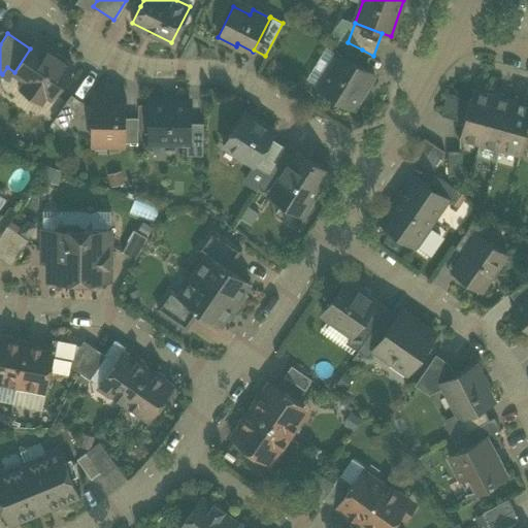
[(354,62),(362,50),(348,42),(338,37),(331,50),(337,53),(337,52),(354,62)]
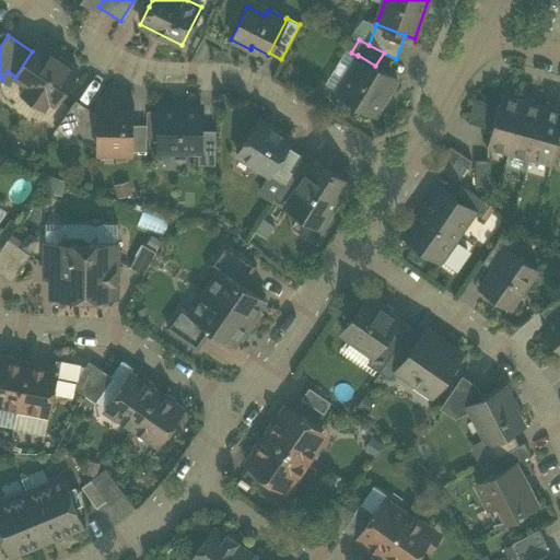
[(77,71),(50,54),(48,54),(36,46),(32,51),(15,77),(27,85),(23,93),(44,107),(49,100),(55,103),(77,71)]
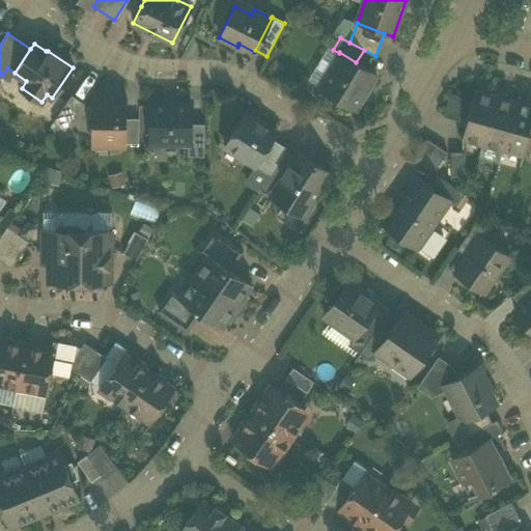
[(319,85),(357,108),(376,76),(356,62),(339,52),(339,53),(319,85)]
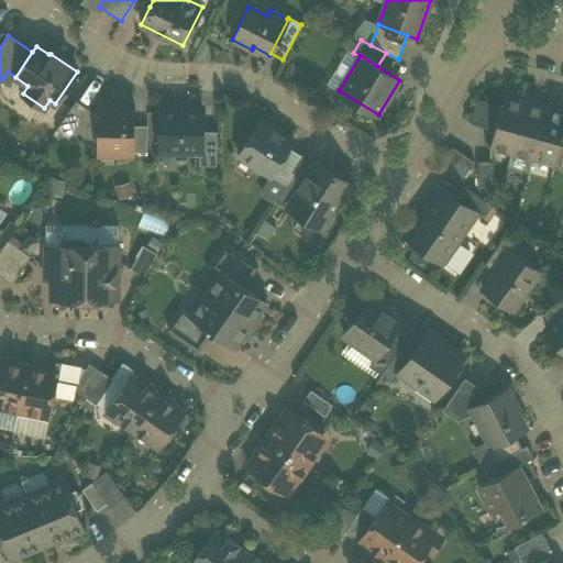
[(8,72),(2,79),(10,85),(15,77),(8,72)]
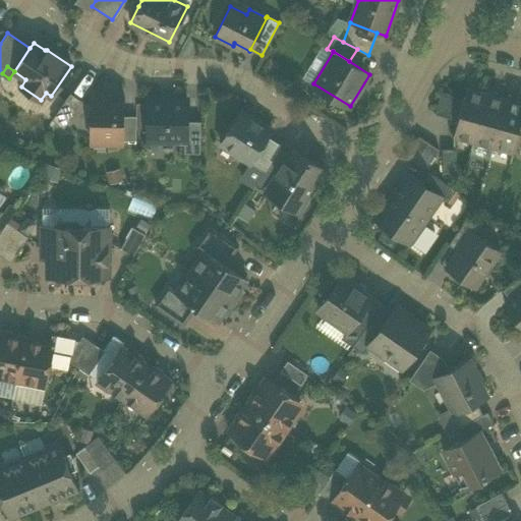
[(453,135),(473,141),(486,94),(466,89),(464,98),(457,120),(453,135)]
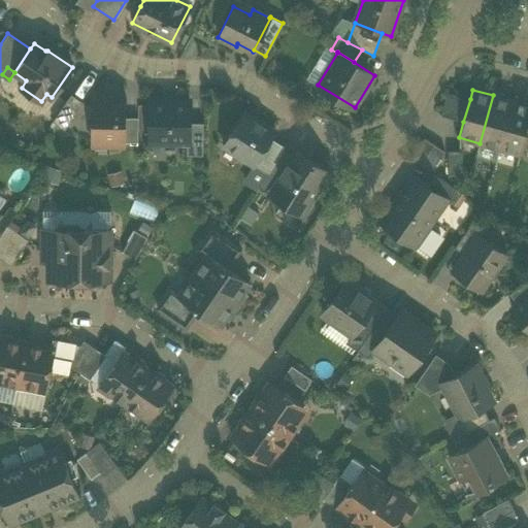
[(440,116),(463,122),(470,99),(447,93),(440,116)]
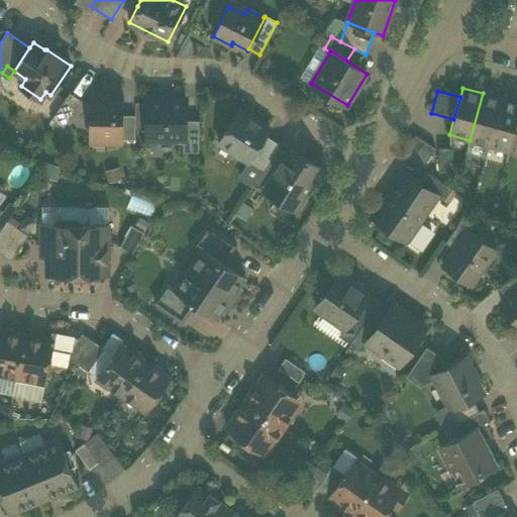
[(52,118),(64,126),(82,100),(70,92),(52,118)]
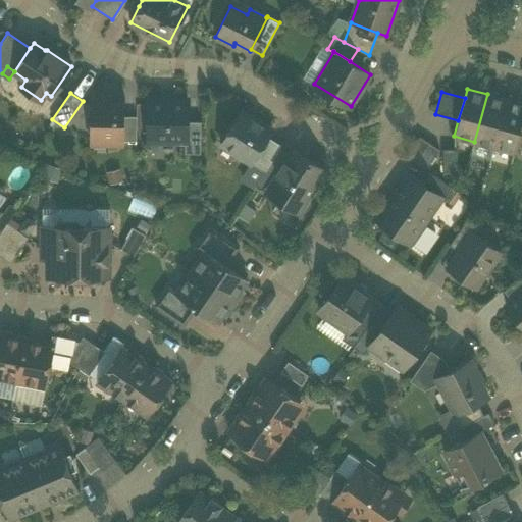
[(507,100),(487,94),(474,142),(494,147),(507,100)]
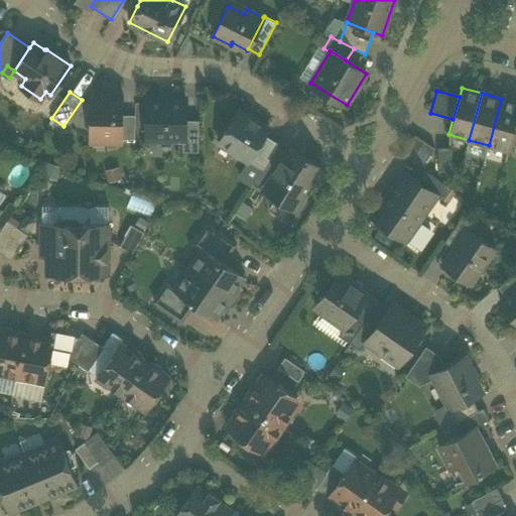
[(105,141),(123,141),(123,117),(123,96),(90,96),(89,136),(105,137),(105,141)]
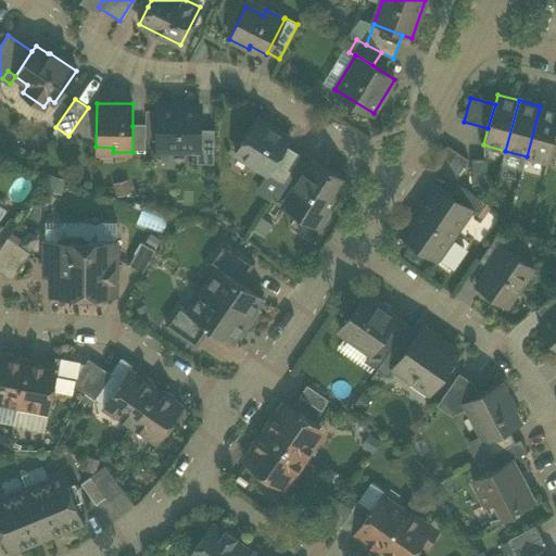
[(198,151),(199,151),(199,129),(200,104),(159,104),(159,150),(198,151)]
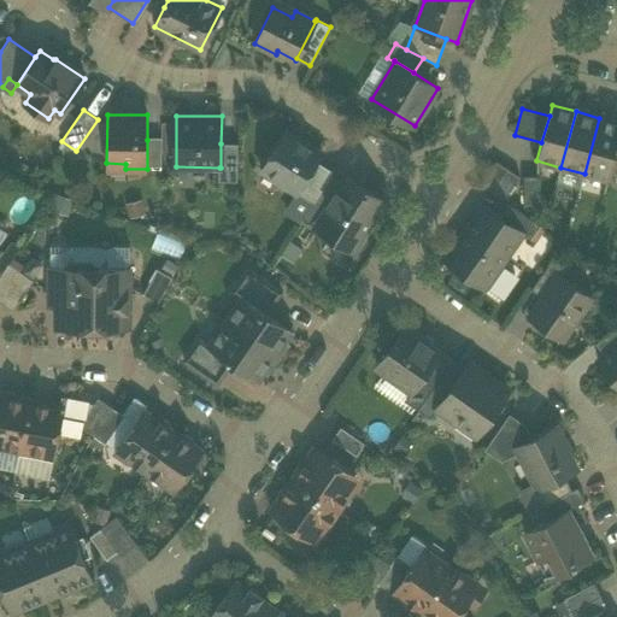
[(616,122),(599,118),(585,174),(609,180),(611,171),(610,170),(616,145),(616,122)]
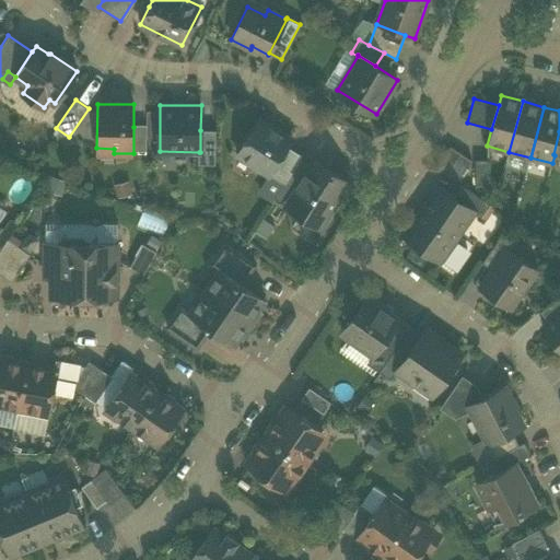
[(236,154),(270,175),(288,147),(292,139),(258,118),(236,154)]
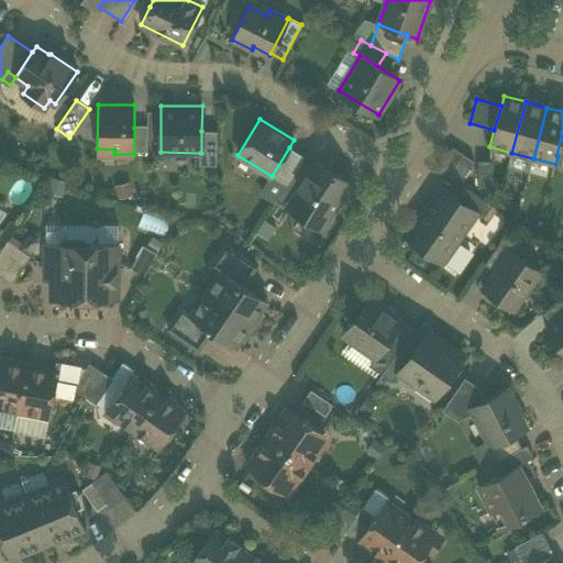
[(147,128),(134,128),(134,154),(147,154),(147,128)]
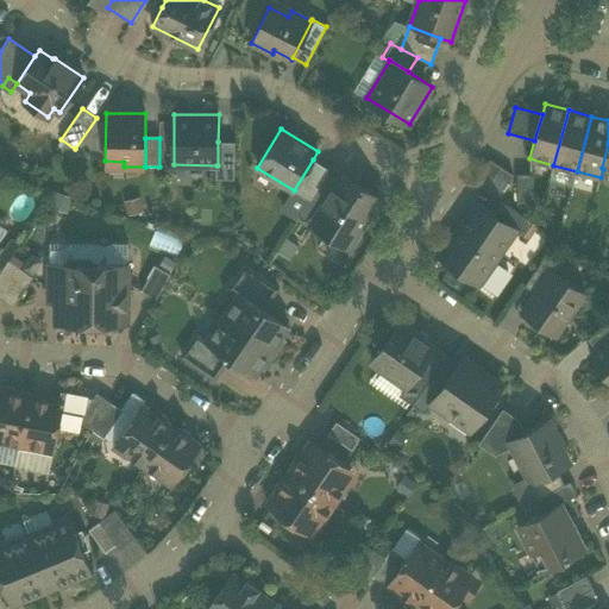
[(215,179),(233,179),(234,142),(218,142),(218,165),(217,165),(215,179)]
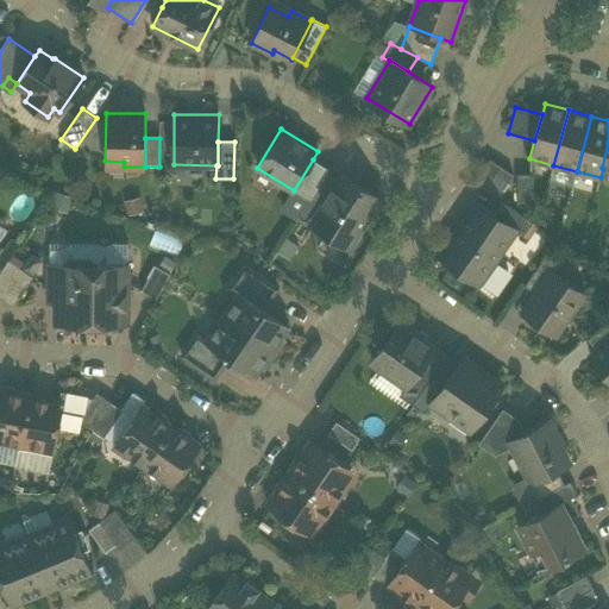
[(475,182),(496,198),(513,175),(490,158),(475,182)]
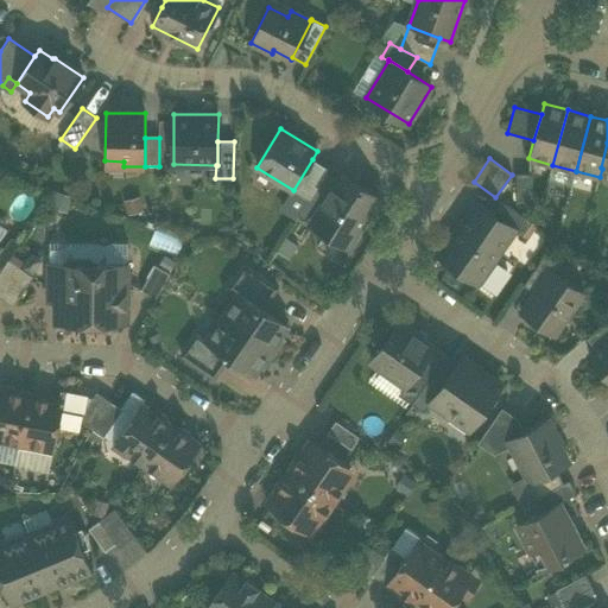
[(293,190),(309,200),(324,173),(328,169),(312,159),(293,190)]
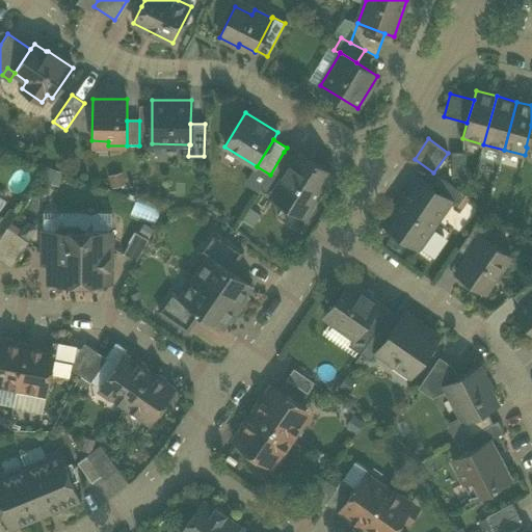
[(295,158),(284,152),(270,175),(261,189),(271,195),(295,158)]
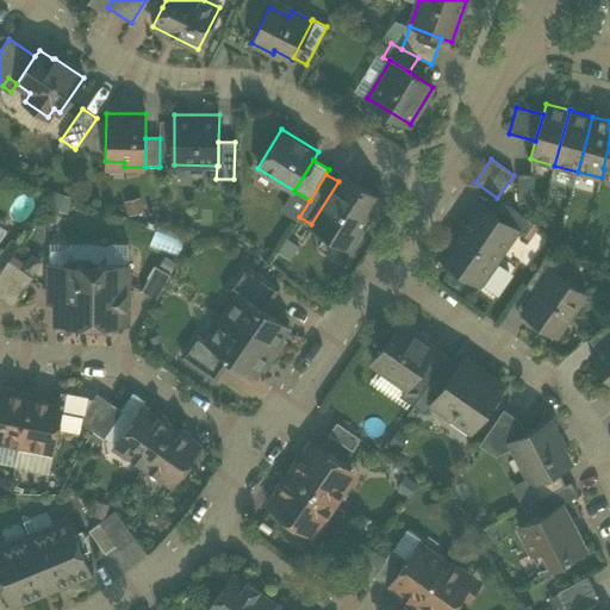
[(517,174),(518,201),(531,201),(531,174),(517,174)]
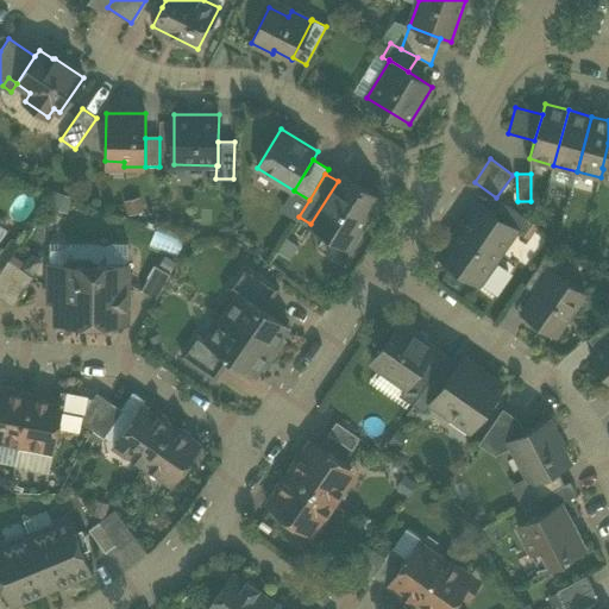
[(334,230),(352,240),(378,198),(341,175),(338,181),(311,224),(331,236),(334,230)]
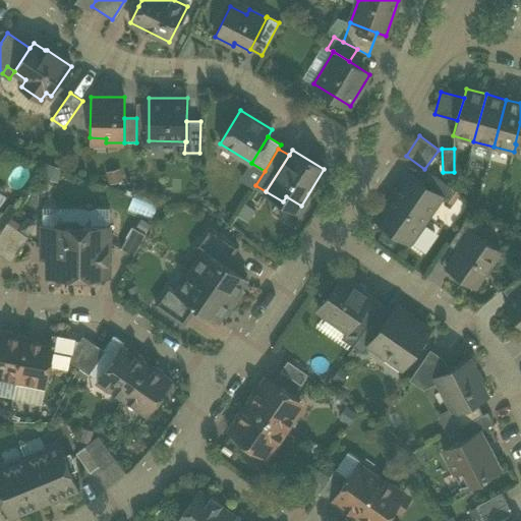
[(440,196),(448,203),(456,190),(428,171),(421,182),(441,195),(440,196)]
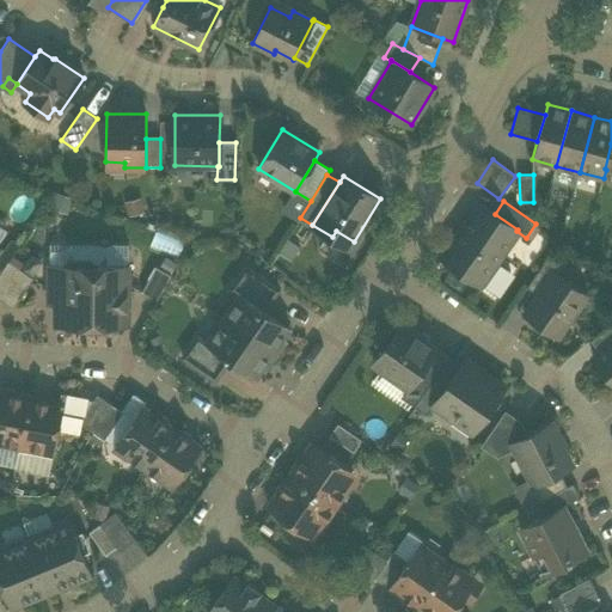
[(479,283),(481,283),(496,261),(516,231),(518,230),(495,214),(481,204),(442,258),(479,283)]
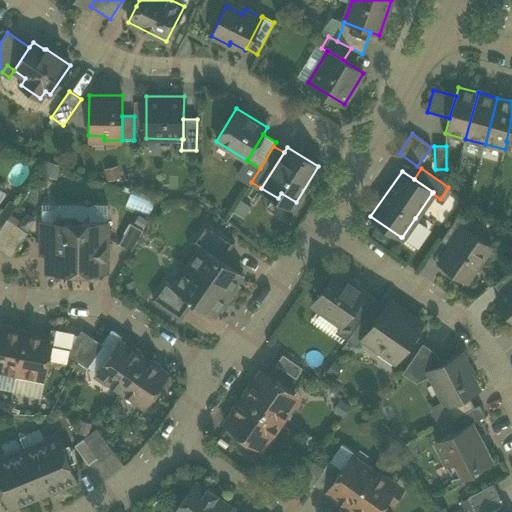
[(281,193),(278,198),(293,207),(296,202),(281,193)]
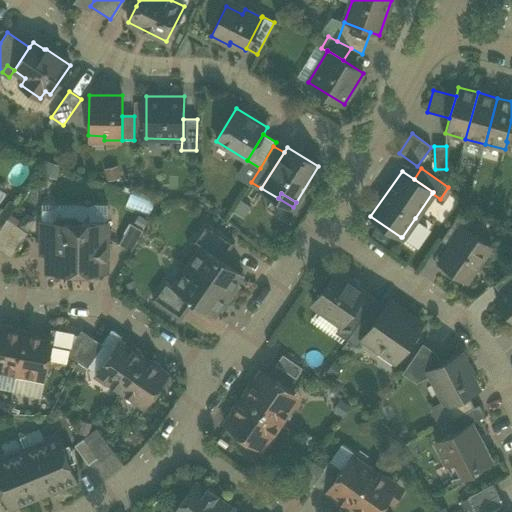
[(152,211),(154,200),(130,195),(128,206),(152,211)]
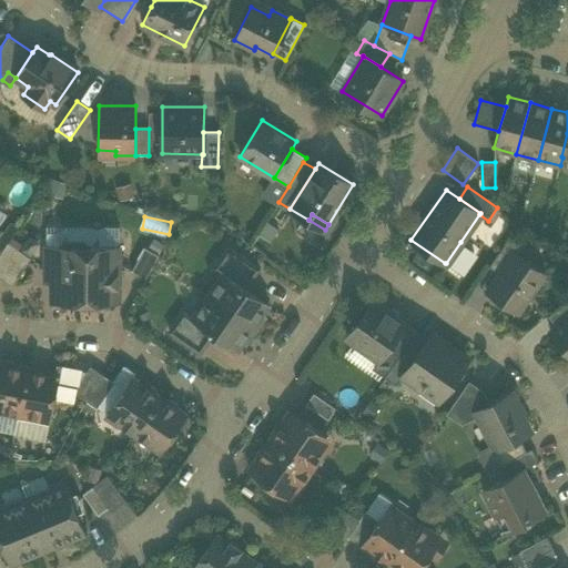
[(67,226),(67,240),(83,240),(91,246),(119,247),(119,227),(101,226),(97,229),(92,226),(67,226)]
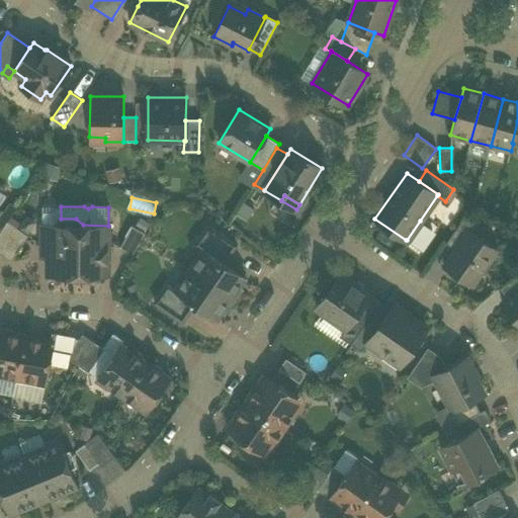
[(446,243),(456,250),(470,230),(471,231),(478,222),(466,213),(446,243)]
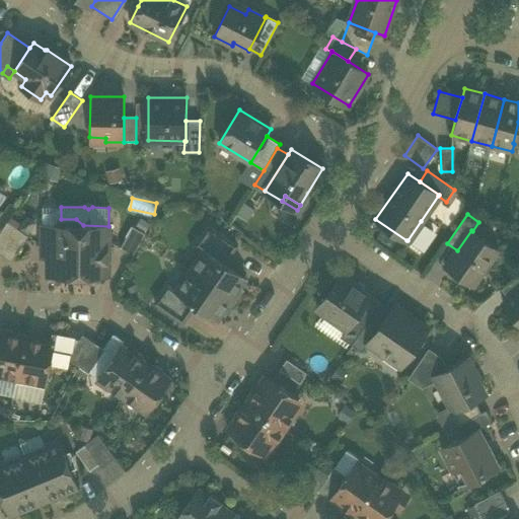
[(108,275),(108,226),(83,225),(76,219),(61,219),(54,225),(43,225),(43,241),(49,242),(48,255),(48,268),(86,269),(86,275),(108,275)]
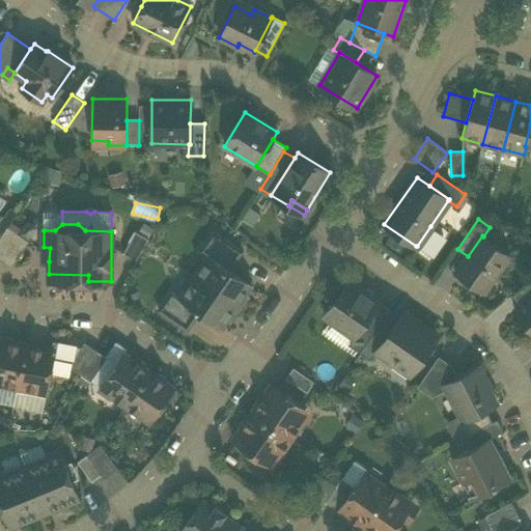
[(8,226),(0,238),(0,259),(11,268),(29,241),(8,226)]
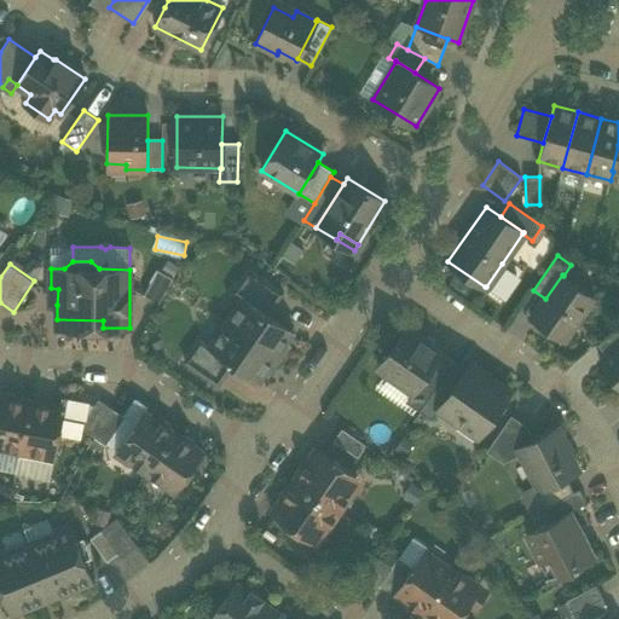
[(516,273),(502,264),(486,287),(499,296),(516,273)]
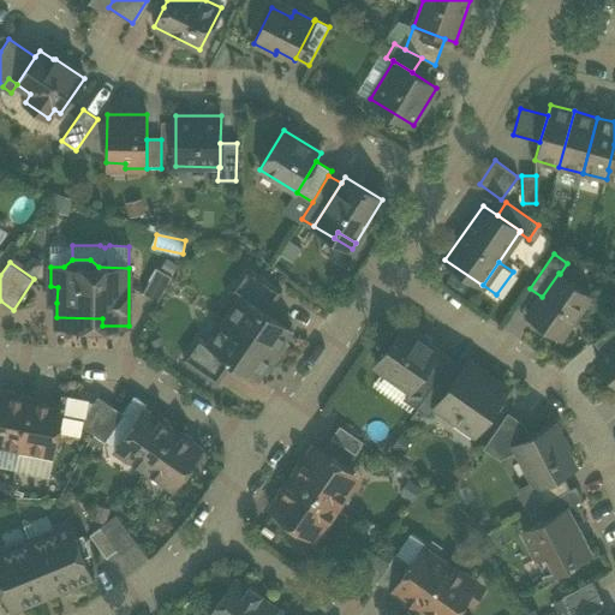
[(142,293),(157,302),(172,276),(156,268),(142,293)]
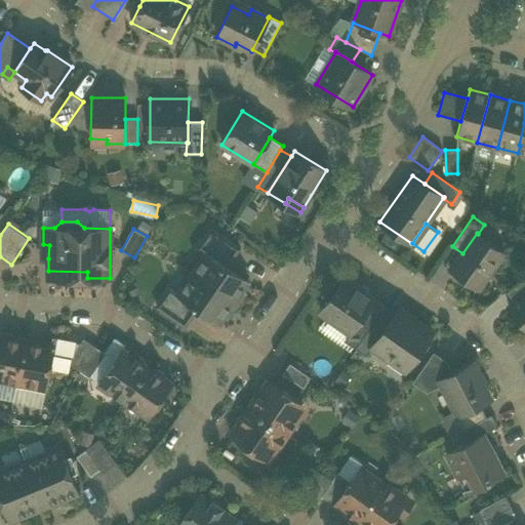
[(207,252),(227,266),(239,248),(211,229),(198,247),(206,253),(207,252)]
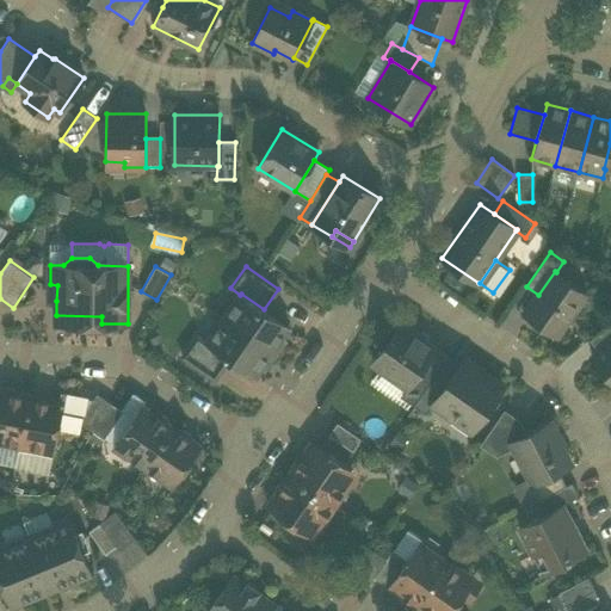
[(524,315),(555,337),(586,292),(556,272),(555,271),(538,295),(524,315)]
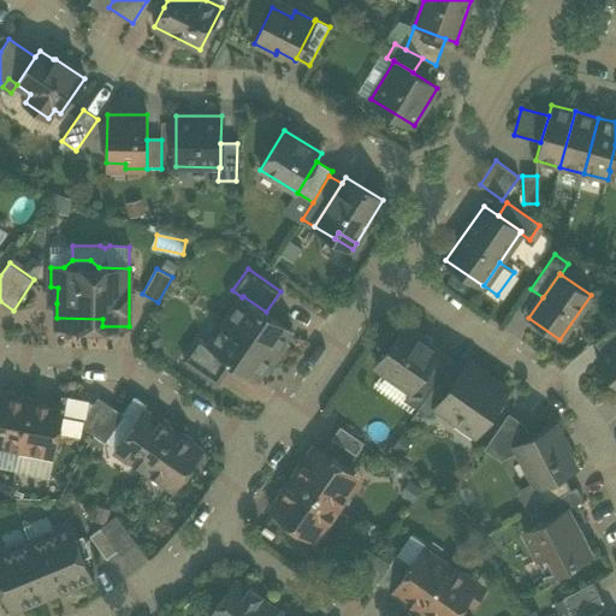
[(242,297),(225,320),(277,357),(282,350),(279,348),(291,330),(266,312),(243,296),(242,297)]
